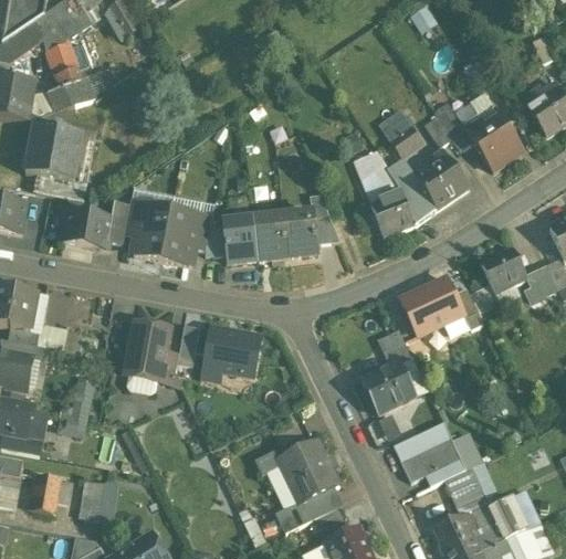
[(8,0),(1,44),(37,20),(45,14),(46,0),(8,0)]
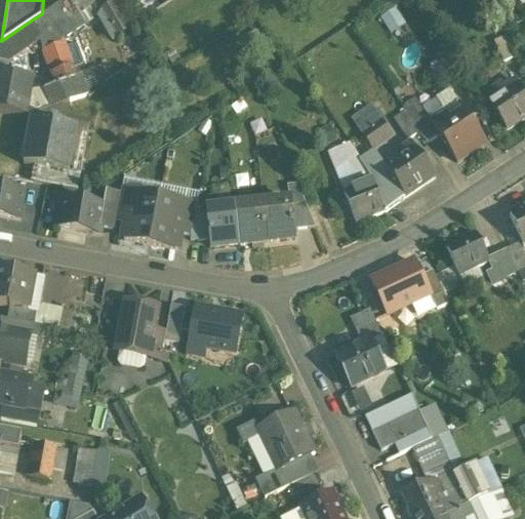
[(34,18),(45,35),(56,27),(62,38),(87,23),(80,11),(96,0),(61,0),(42,13),(34,18)]
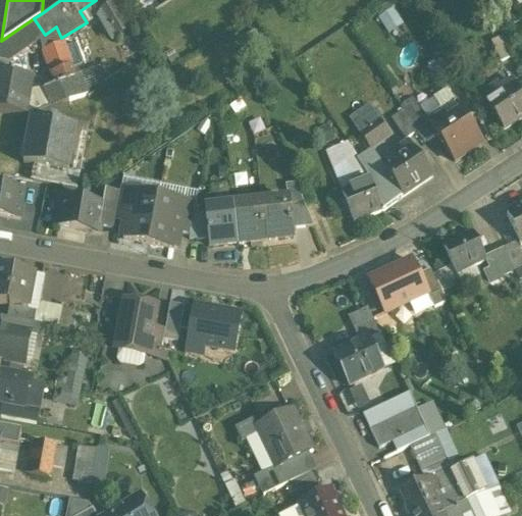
[(100,12),(117,39),(133,29),(115,2),(100,12)]
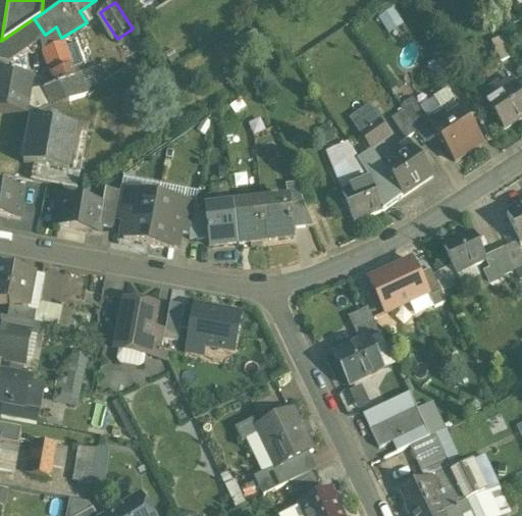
[(385,26),(400,19),(394,5),(379,11),(385,26)]
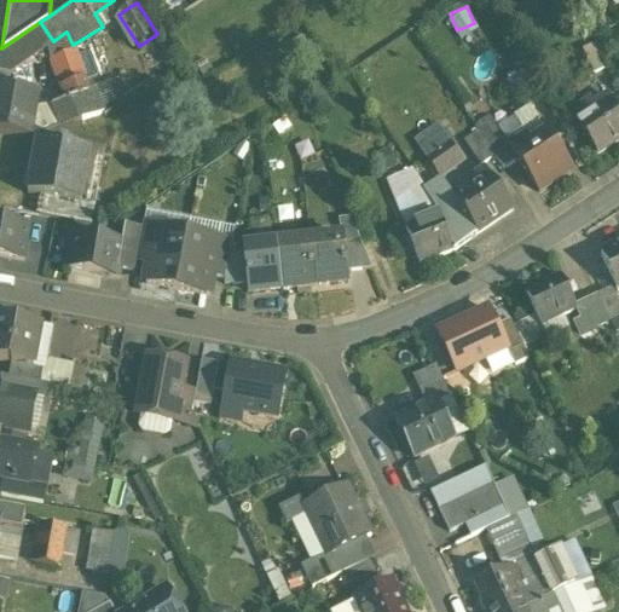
[(40,22),(1,48),(0,53),(0,69),(10,71),(47,46),(53,41),(40,22)]
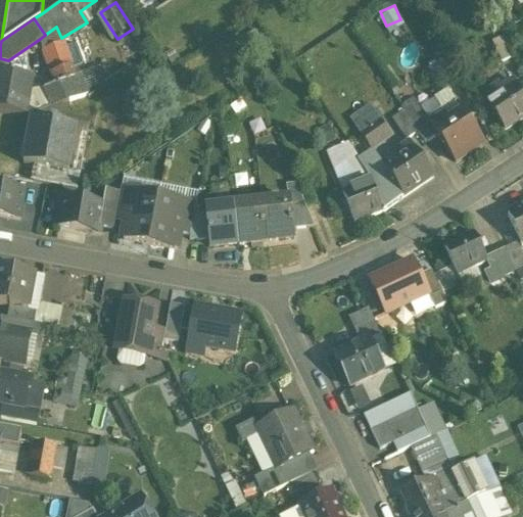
[(45,35),(40,39),(54,82),(43,86),(49,106),(64,100),(81,94),(61,38),(56,27),(45,35)]
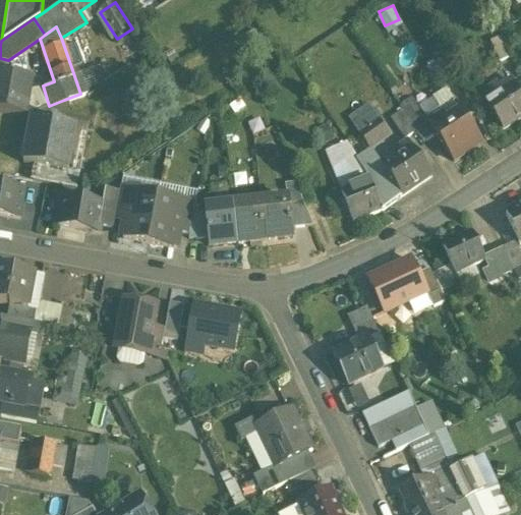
[(501,34),(488,39),(497,58),(509,53),(501,34)]
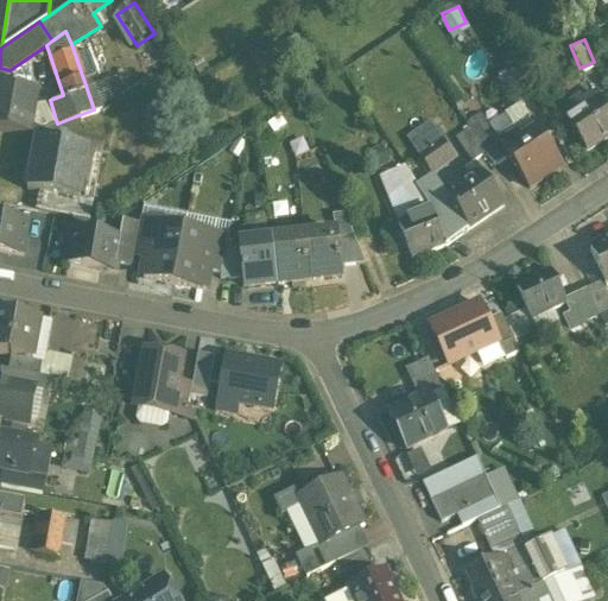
[(36,90),(0,83),(0,128),(29,134),(36,90)]
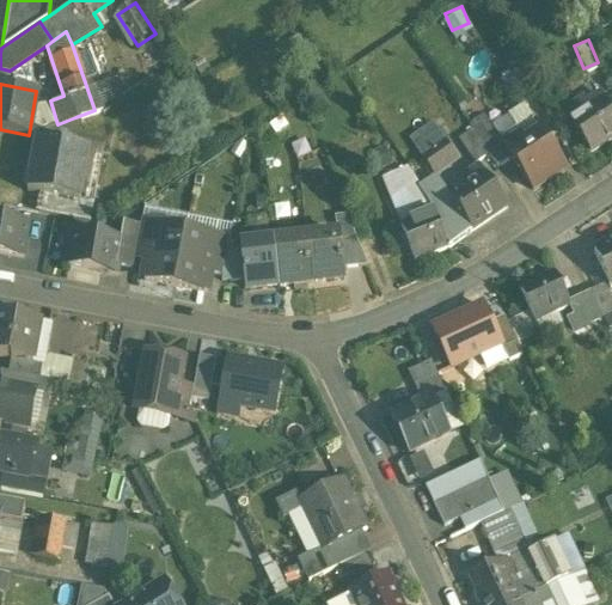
[(588,104),(568,117),(588,147),(611,132),(611,110),(599,91),(586,99),(588,104)]
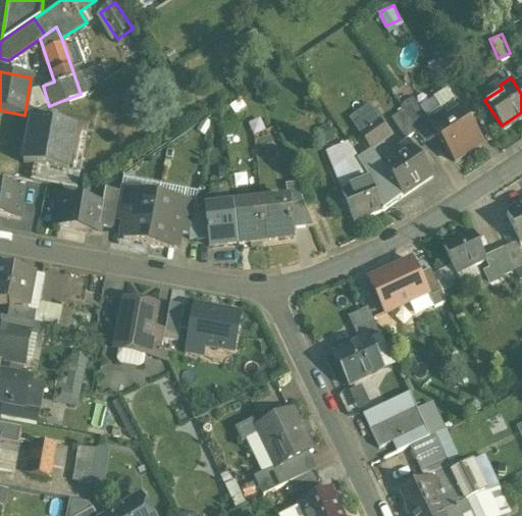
[(254,85),(244,91),(247,105),(260,100),(254,85)]
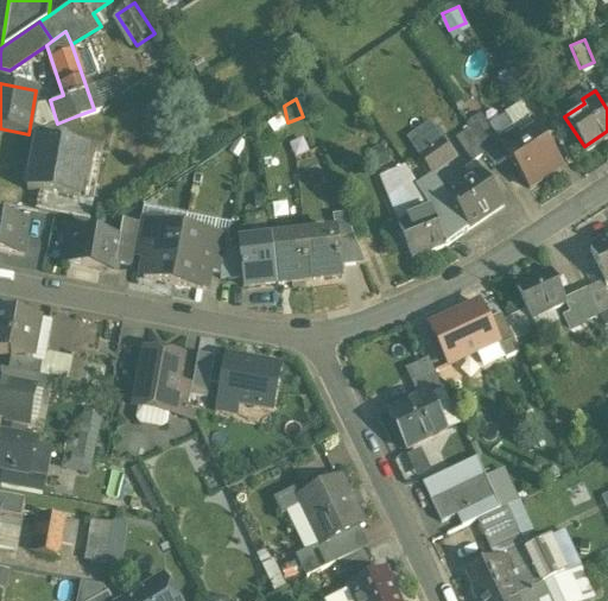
[(481,111),(466,121),(469,126),(485,150),(493,162),(507,152),(500,141),(500,140),(481,111)]
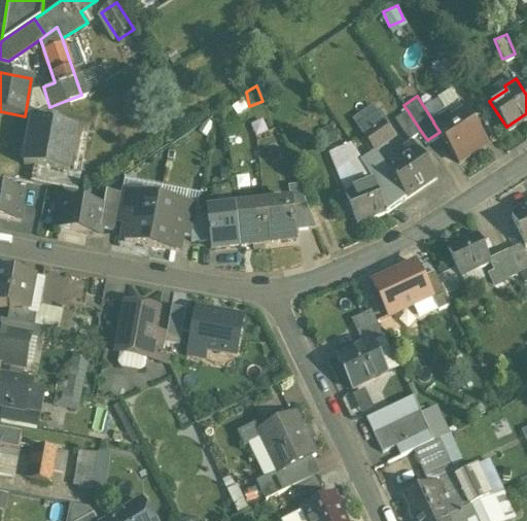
[(360,123),(380,111),(373,99),(353,111),(360,123)]
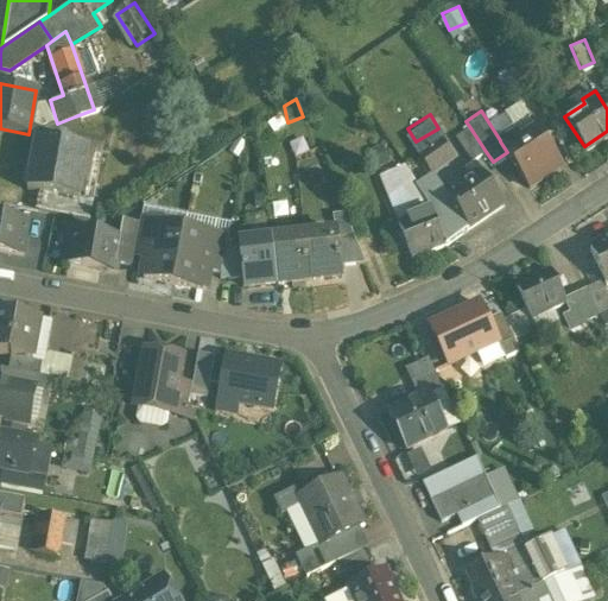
[(57,124),(39,131),(38,137),(61,140),(62,139),(68,140),(68,141),(76,144),(75,116),(57,124)]
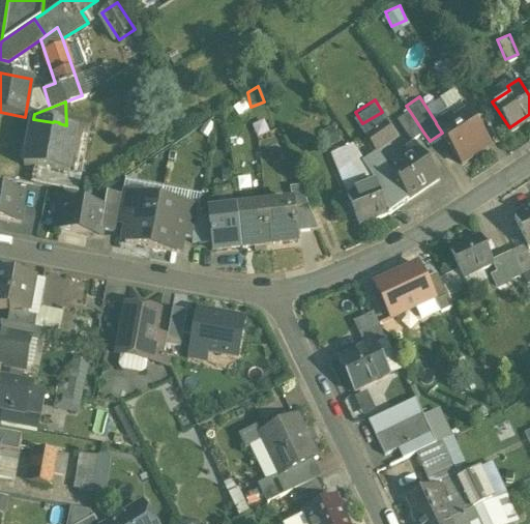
[(436,122),(436,123),(442,133),(461,161),(489,142),(470,113),(465,104),(436,122)]
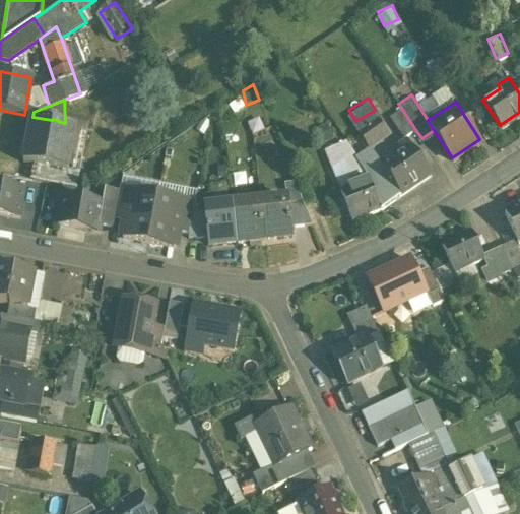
[(401,108),(390,116),(403,135),(414,128),(401,108)]
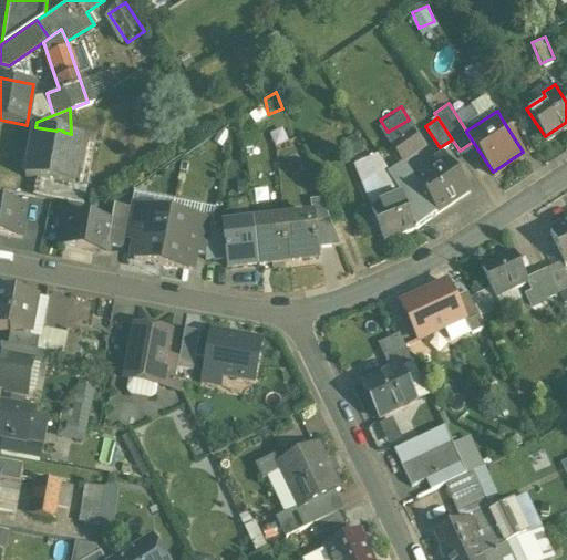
[(35,127),(34,127),(26,174),(38,177),(73,183),(73,182),(82,136),(71,134),(63,132),(63,131),(58,130),(57,131),(35,127)]
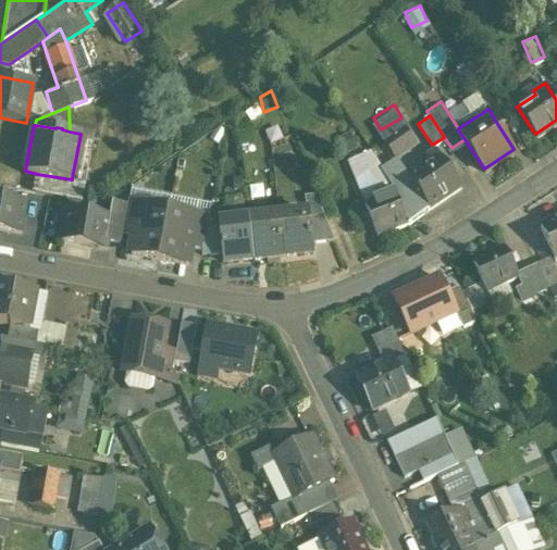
[(409,175),(408,176),(428,205),(460,184),(435,147),(425,153),(430,161),(409,175)]
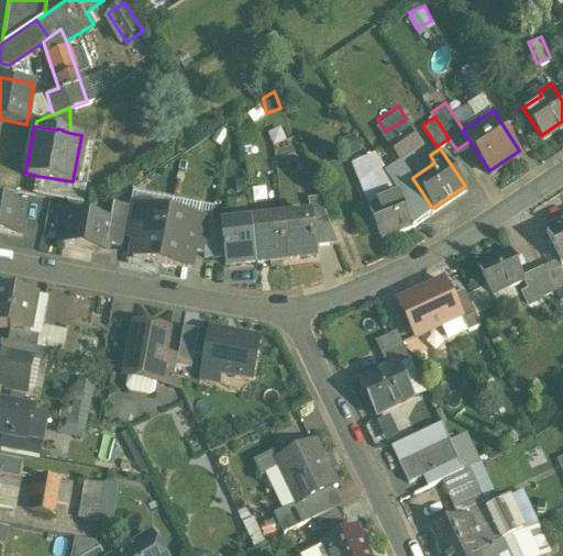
[(414,177),(400,158),(384,169),(398,191),(411,224),(432,208),(412,178),(414,177)]
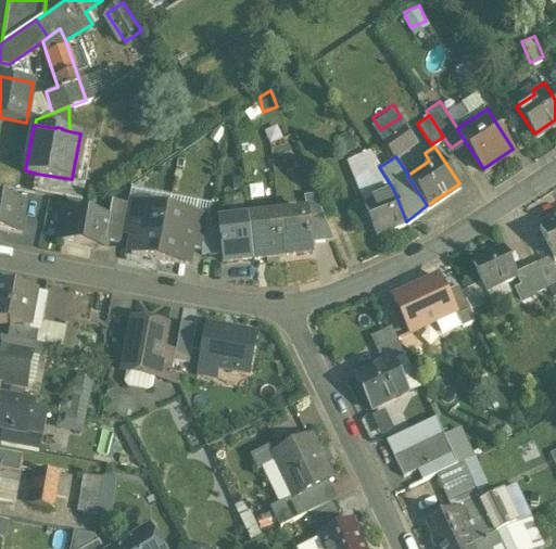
[(376,163),(353,176),(364,201),(393,189),(379,167),(376,163)]
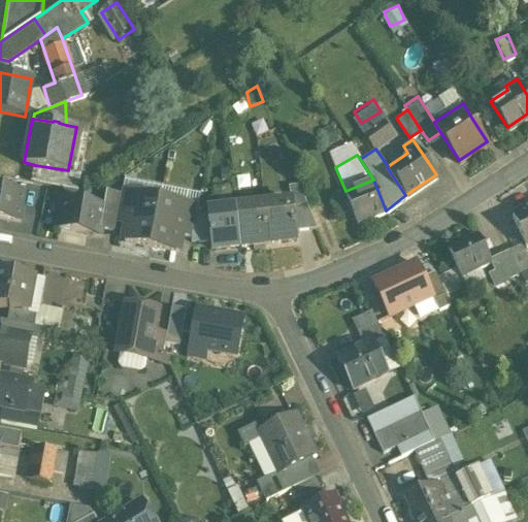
[(68,170),(35,165),(32,180),(76,188),(79,171),(68,169),(68,170)]
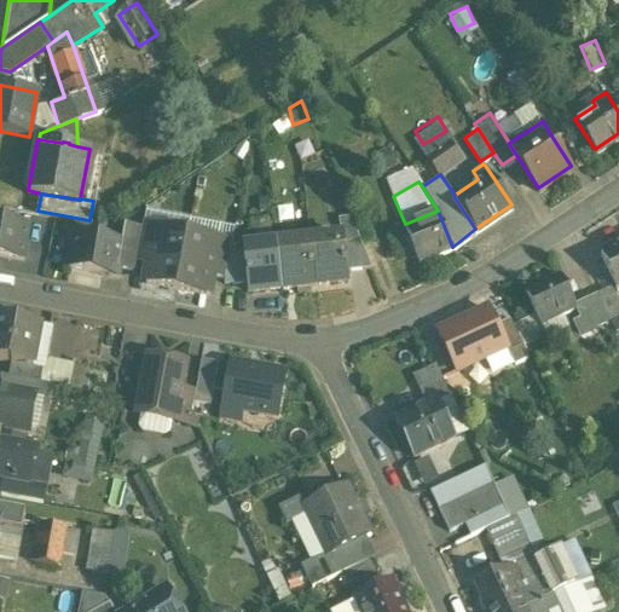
[(405,224),(404,224),(418,260),(452,247),(438,211),(405,224)]
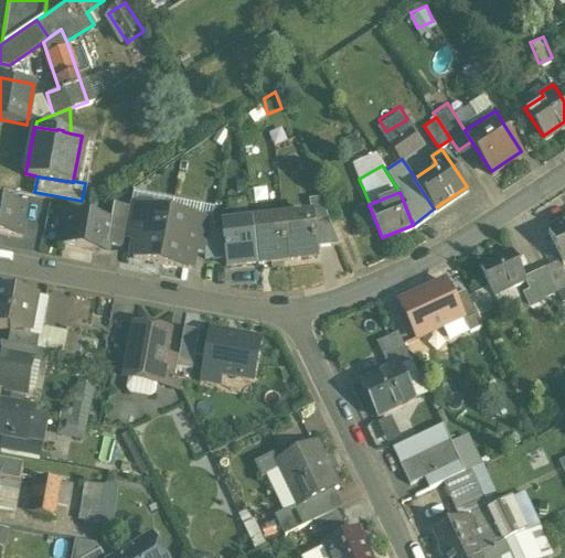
[(27,204),(0,199),(0,229),(21,234),(27,204)]
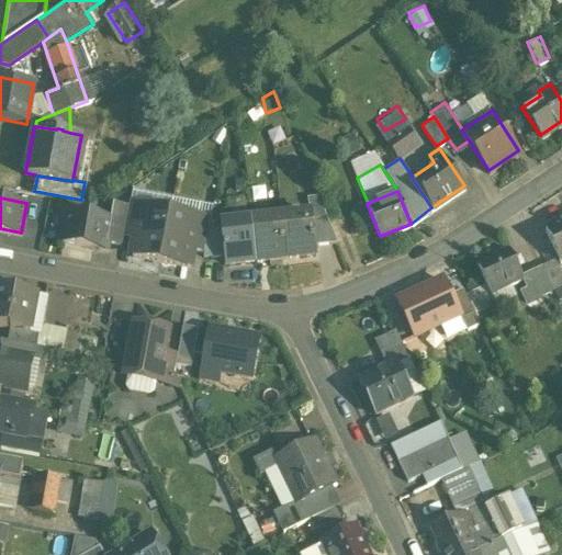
[(143,204),(130,201),(128,205),(123,234),(136,236),(143,204)]
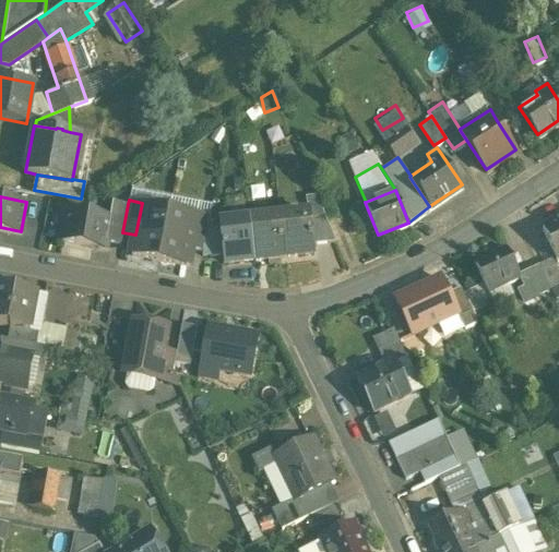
[(128,204),(113,201),(110,216),(111,217),(108,239),(121,241),(122,232),(128,204)]
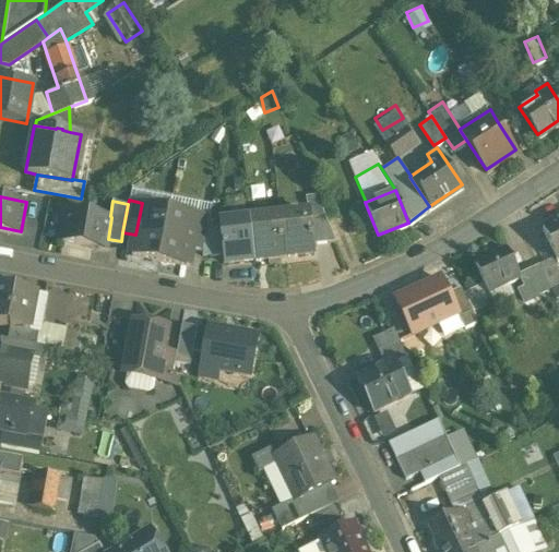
[(169,207),(142,203),(135,235),(137,235),(133,252),(159,258),(169,207)]
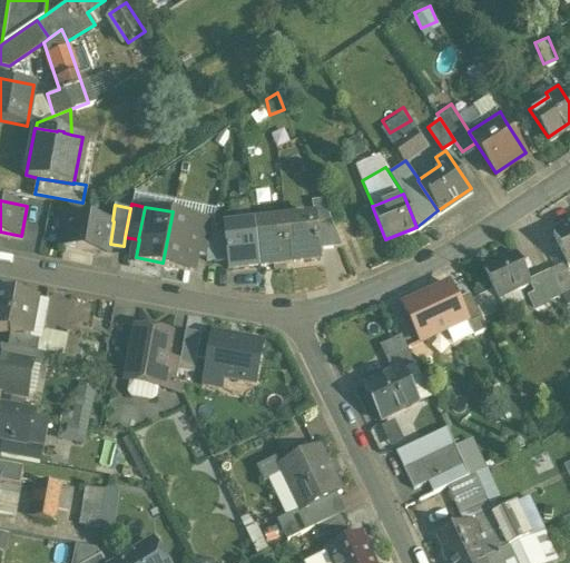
[(200,218),(173,211),(163,263),(192,267),(195,249),(200,218)]
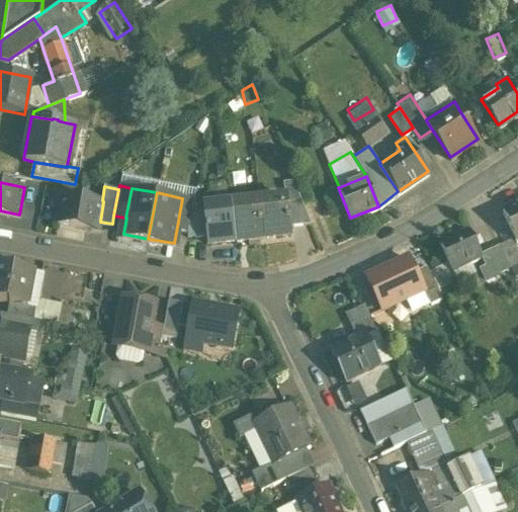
[(102,200),(63,194),(58,222),(98,229),(100,222),(103,201),(102,200)]
